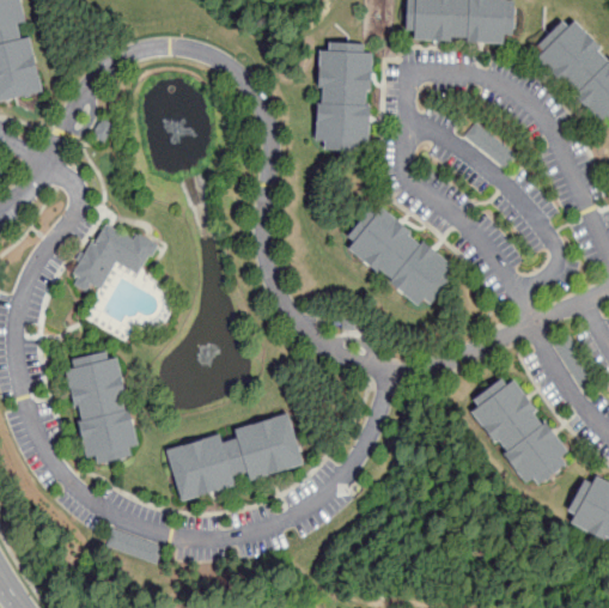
[(22,0),(47,91),(0,102),(0,0),(22,0)]
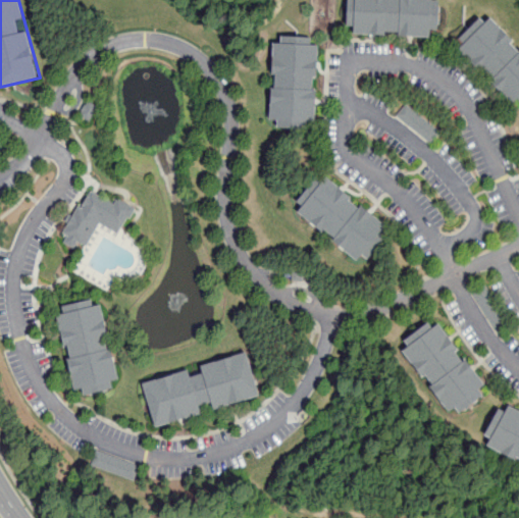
[(350,0),(350,34),(432,39),(434,0),(350,0)]
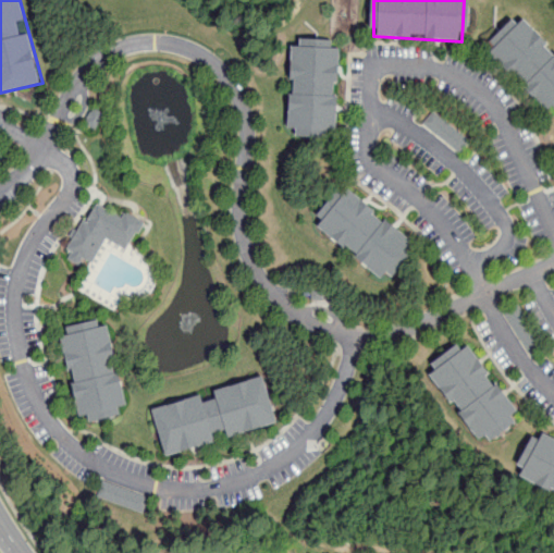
[(490,48),(519,15),(553,49),(553,110),(551,114),(490,48)]
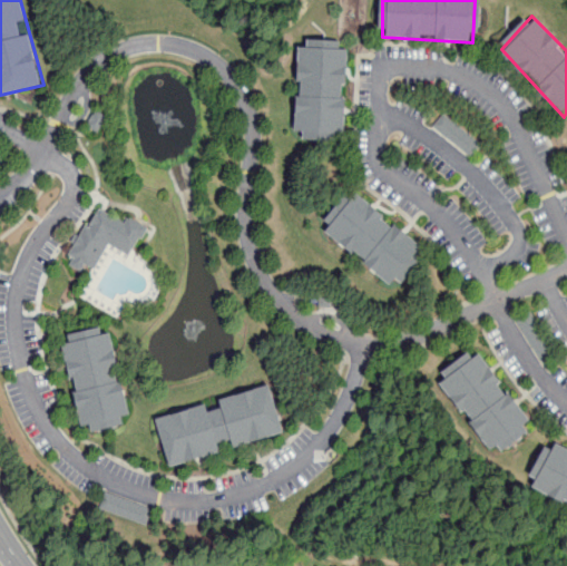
[(348,44),(302,40),(296,133),(341,138),(348,44)]
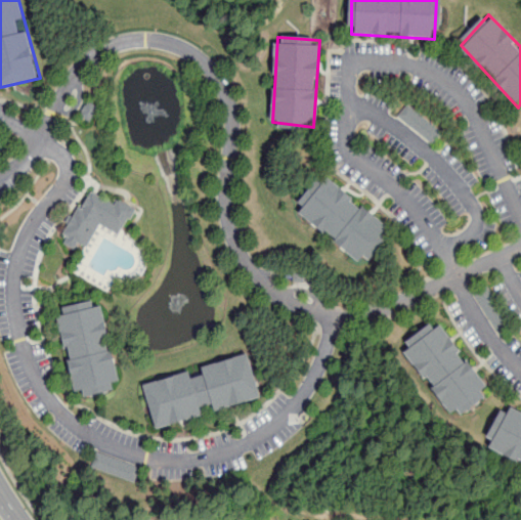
[(395,113),(429,138),(438,127),(404,100),(395,113)]
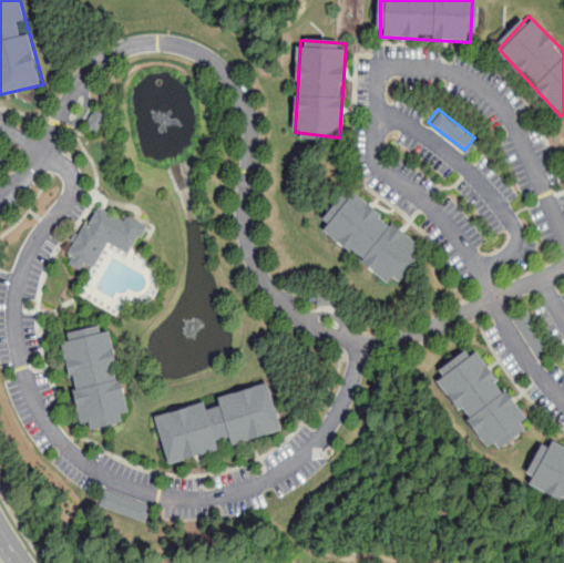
[(392,283),(420,247),(349,191),(321,229),(392,283)]
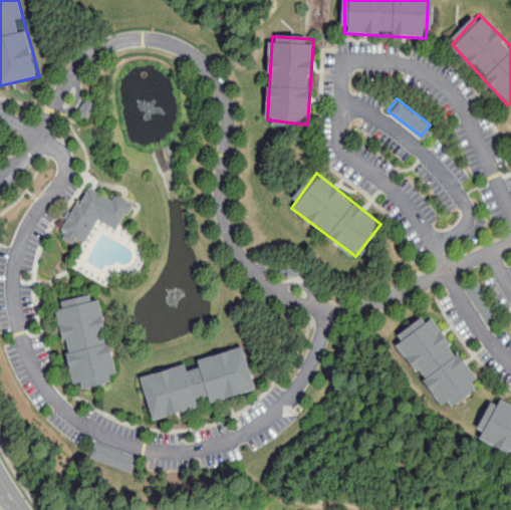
[(82,242),(94,216),(116,227),(129,203),(83,180),(58,230),(82,242)]
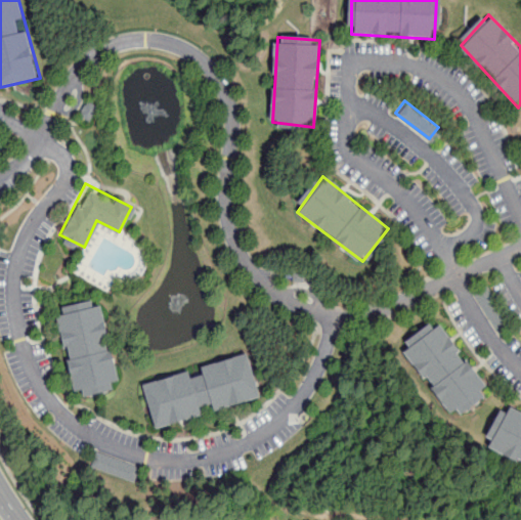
[(56,315),(100,304),(123,389),(77,400),(56,315)]
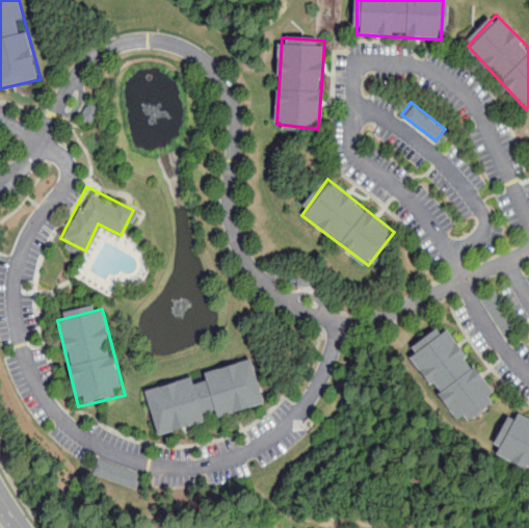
[(460,425),(498,397),(444,326),(406,357),(460,425)]
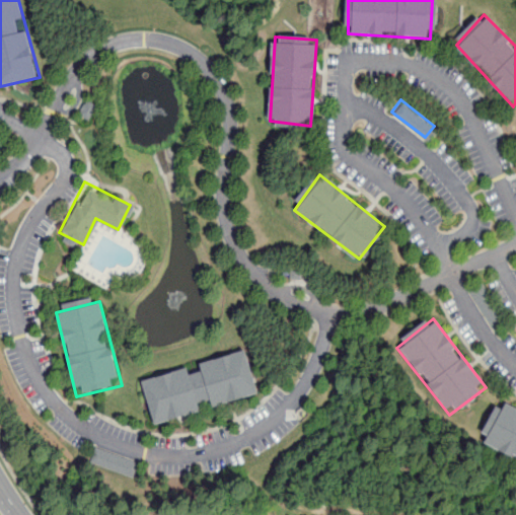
[(141,383),(245,350),(256,391),(154,426),(141,383)]
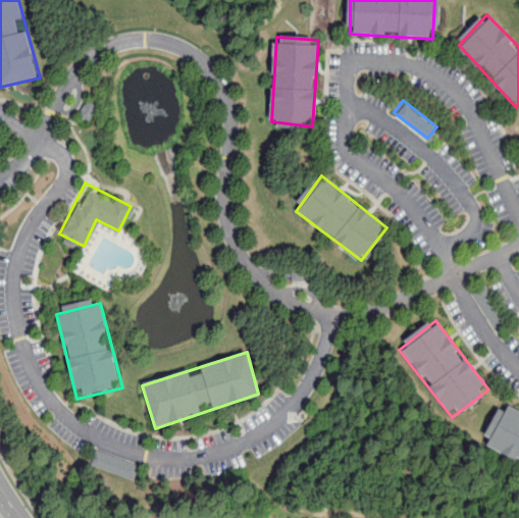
[(518,462),(518,412),(501,402),(480,443),(518,462)]
